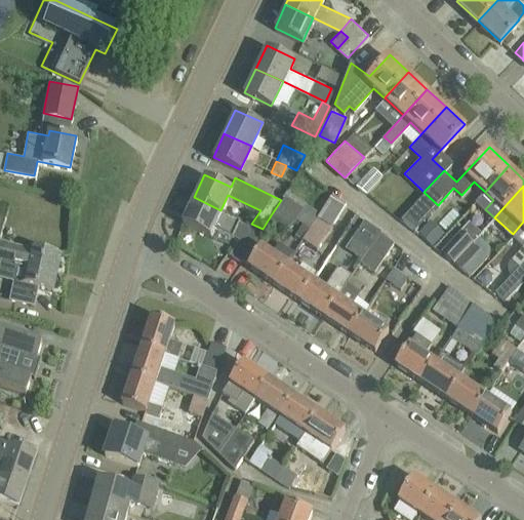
[(318,214),(301,238),(316,248),(346,202),(332,192),(318,214)]
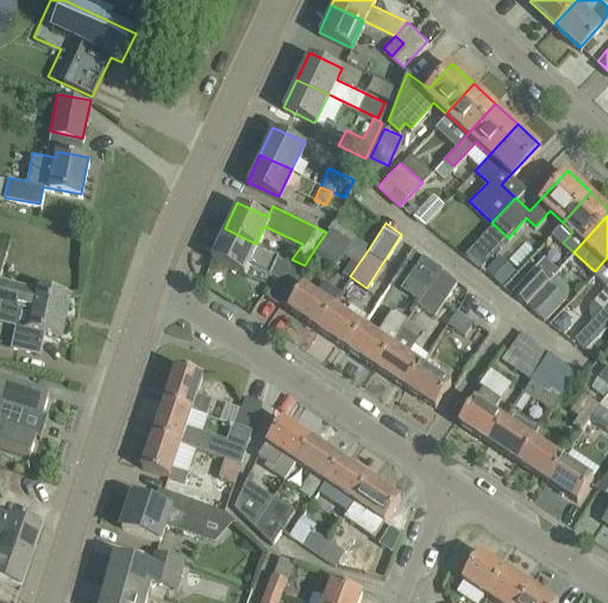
[(332,224),(314,250),(332,262),(342,256),(343,253),(350,257),(342,271),(350,276),(369,249),(332,224)]
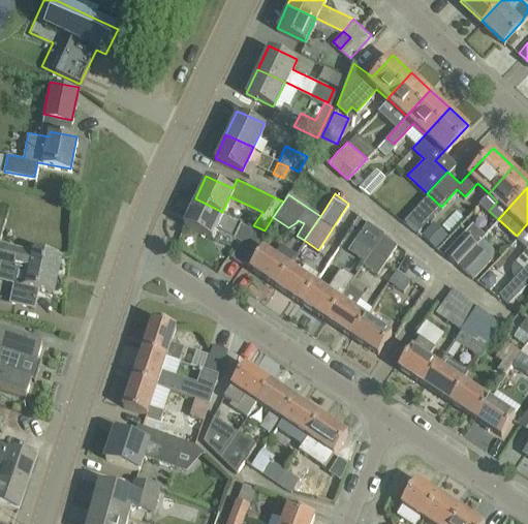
[(222,212),(195,198),(183,222),(211,236),(215,227),(240,239),(230,254),(244,262),(265,230),(253,225),(222,212)]
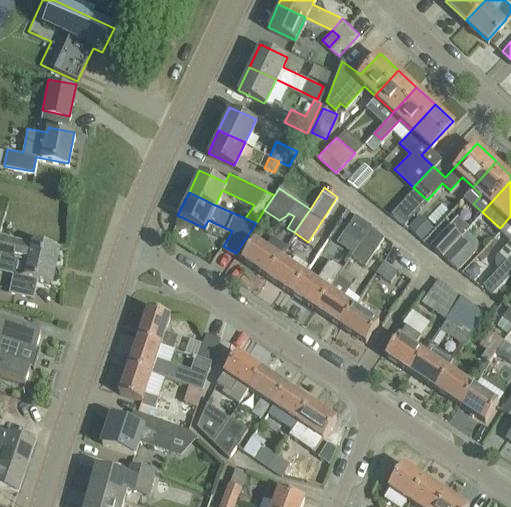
[(422,207),(407,224),(407,225),(422,238),(437,221),(422,207)]
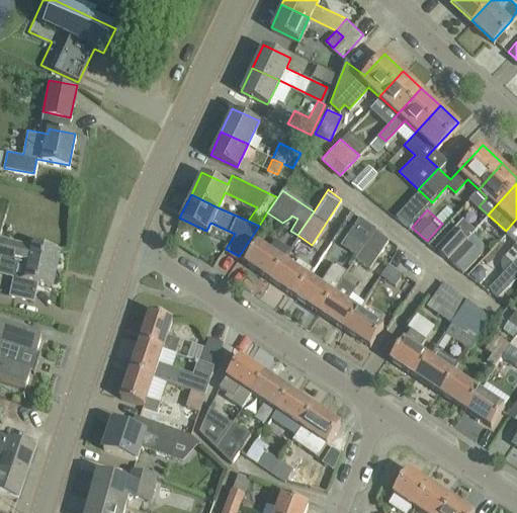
[(344,237),(360,247),(372,227),(356,218),(344,237)]
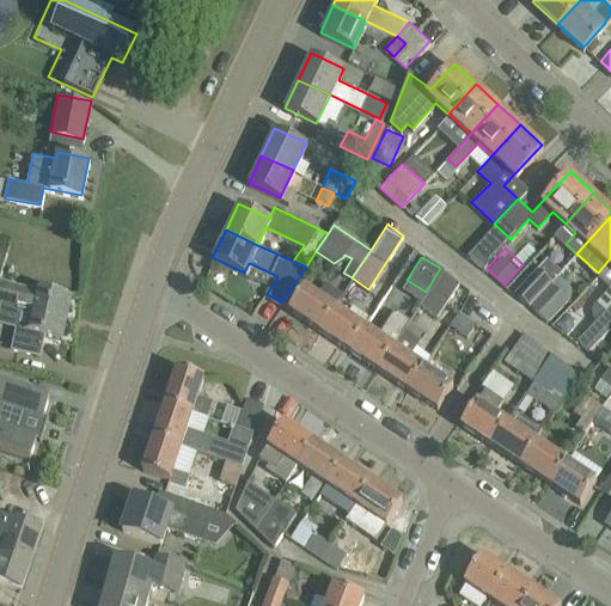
[(610,258),(598,273),(598,274),(608,263),(610,265),(610,286),(598,299),(606,307),(610,303),(610,258)]
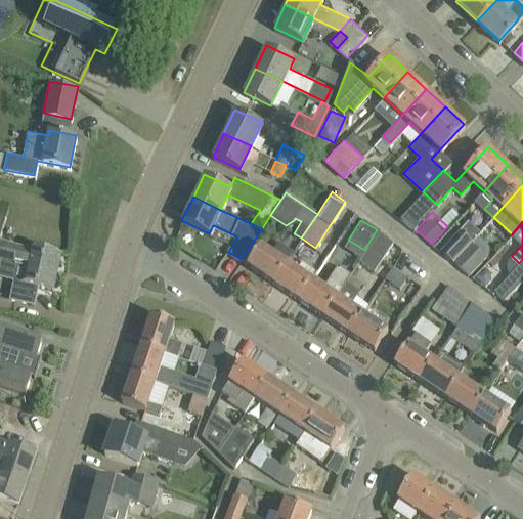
[(440,250),(452,260),(471,239),(460,228),(440,250)]
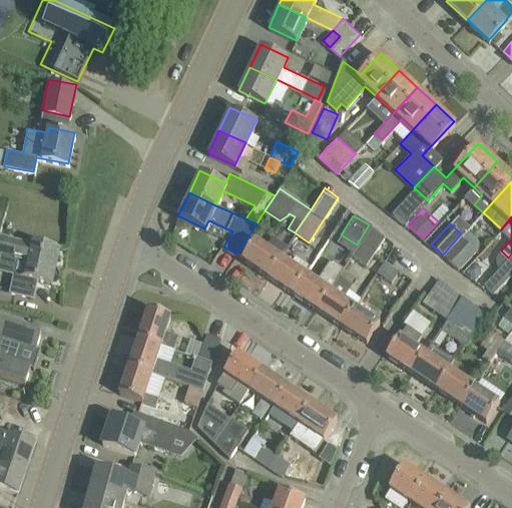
[(369,224),(357,244),(351,255),(366,265),(385,235),(369,224)]
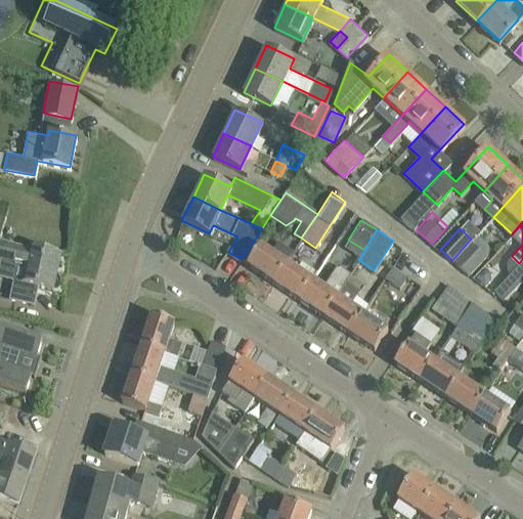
[(60,251),(40,247),(30,245),(29,246),(0,239),(0,265),(1,260),(25,265),(22,279),(14,277),(10,297),(33,302),(37,284),(52,288),(60,251)]
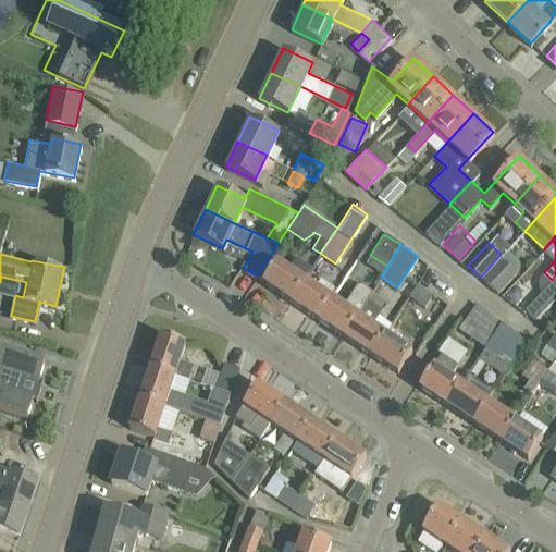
[(518,270),(501,254),(481,277),(497,292),(518,270)]
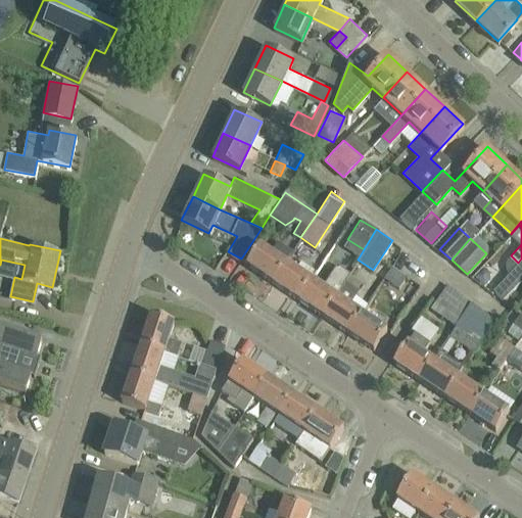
[(246,264),(273,281),(286,261),(259,243),(246,264)]
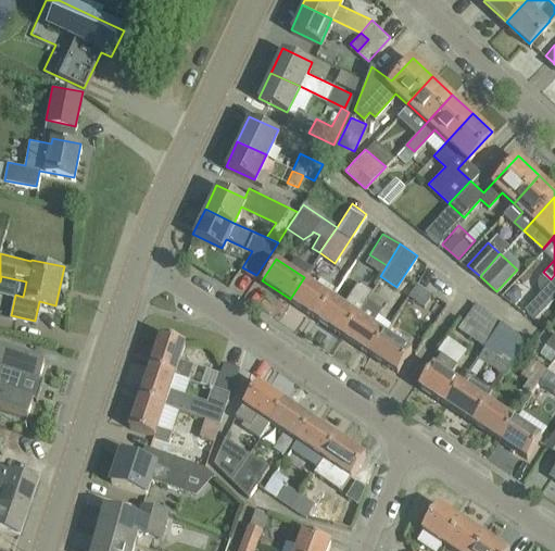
[(554,275),(551,279),(524,308),(534,317),(554,295),(554,293),(554,292),(554,290),(554,275)]
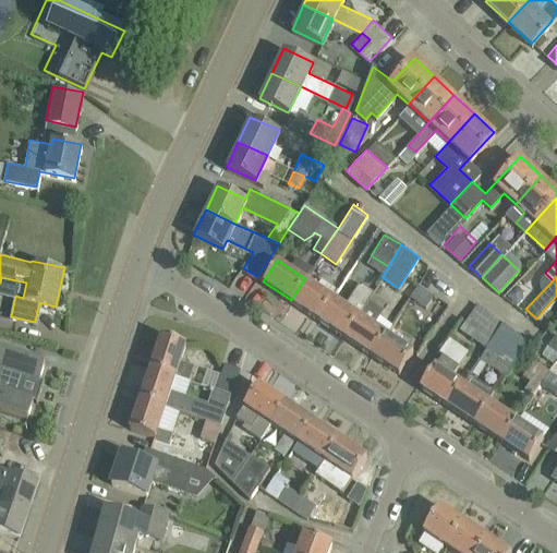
[(305,278),(291,300),(317,317),(333,296),(305,278)]
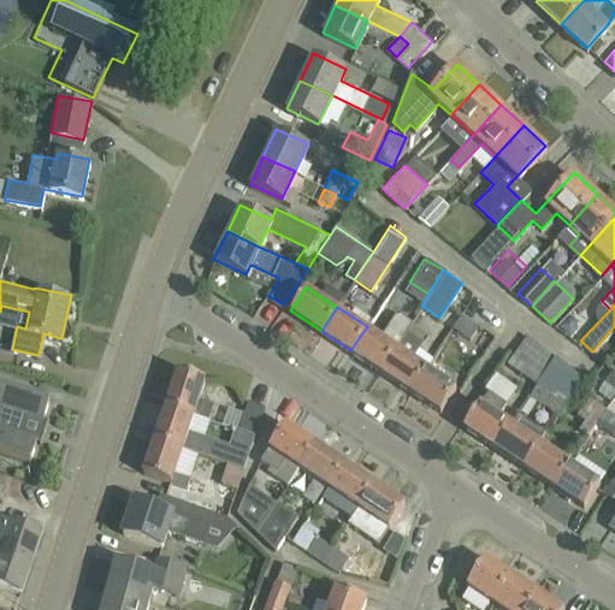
[(367,326),(350,350),(380,371),(408,329),(413,320),(396,309),(379,335),(367,326)]
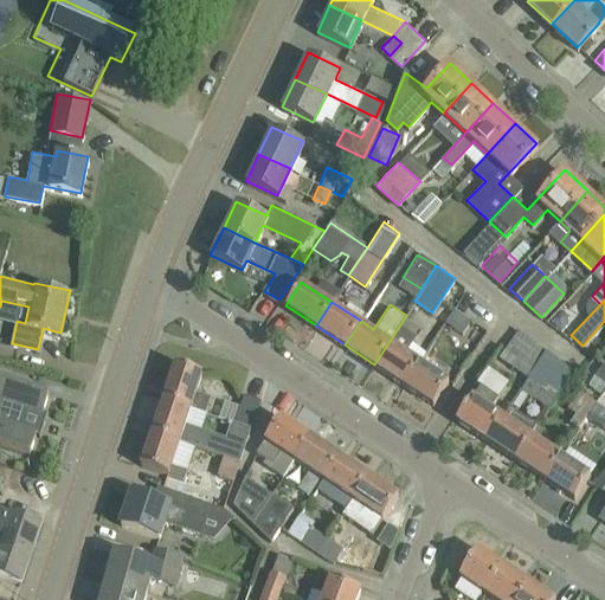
[(471,317),(454,305),(444,321),(462,331),(471,317)]
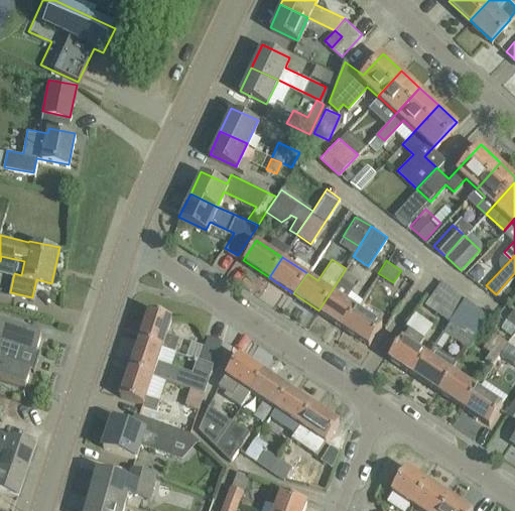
[(342,275),(318,310),(344,327),(357,306),(356,305),(345,298),(351,290),(355,284),(342,275)]
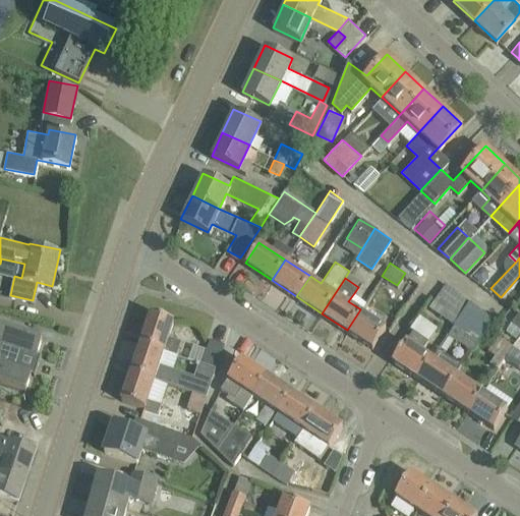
[(445,281),(428,306),(453,323),(469,300),(445,281)]
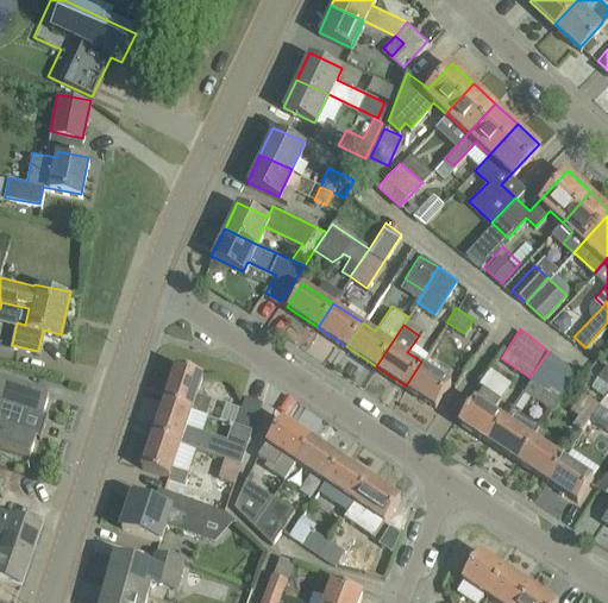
[(549,351),(530,377),(561,397),(577,372),(549,351)]
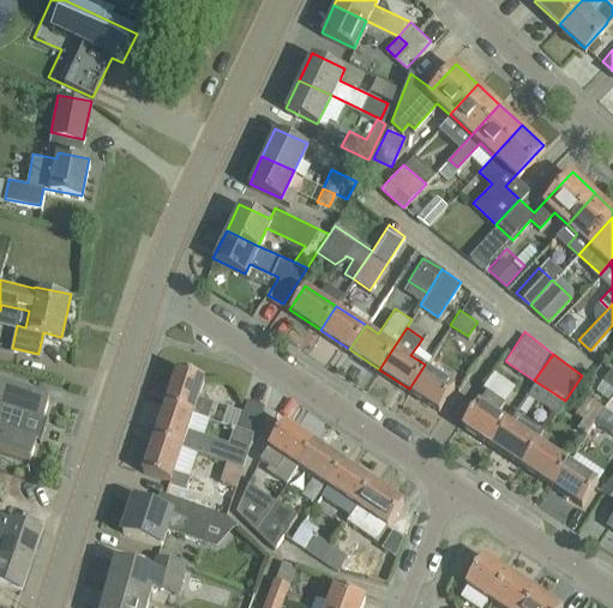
[(454,384),(425,365),(409,389),(438,408),(454,384)]
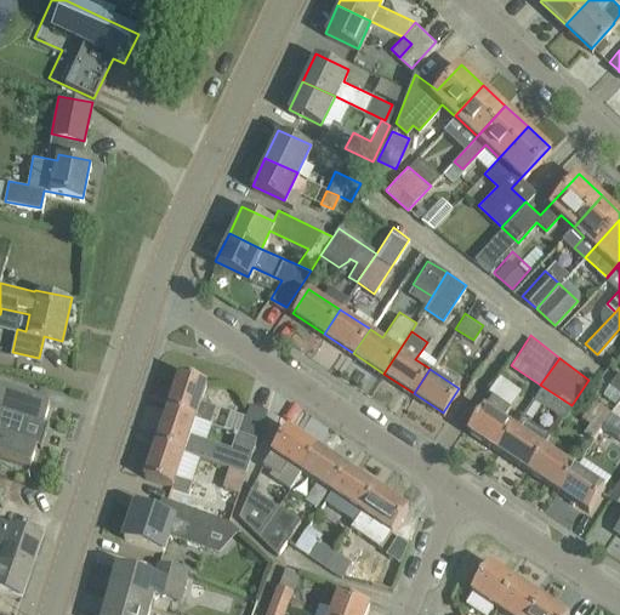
[(166,406),(194,416),(210,421),(215,404),(200,399),(206,381),(178,371),(166,406)]
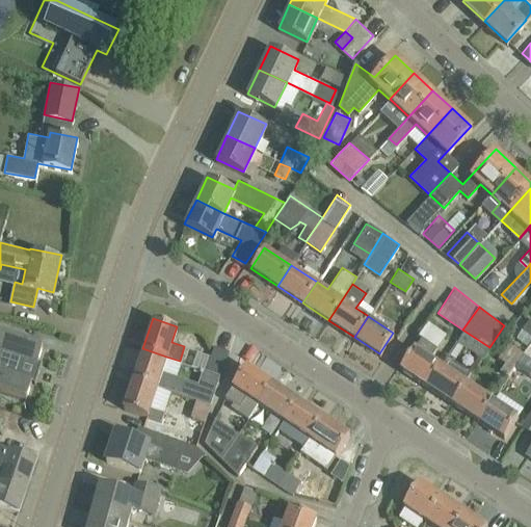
[(431,318),(422,334),(441,345),(450,331),(431,318)]
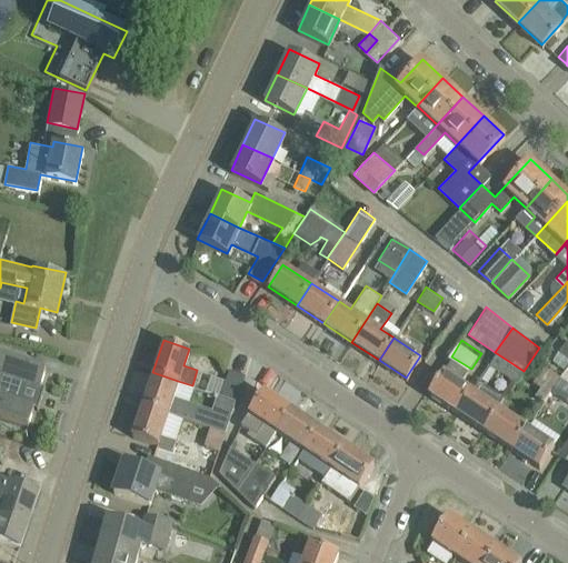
[(0,413),(27,422),(33,403),(16,398),(21,381),(39,385),(45,367),(0,351),(0,413)]
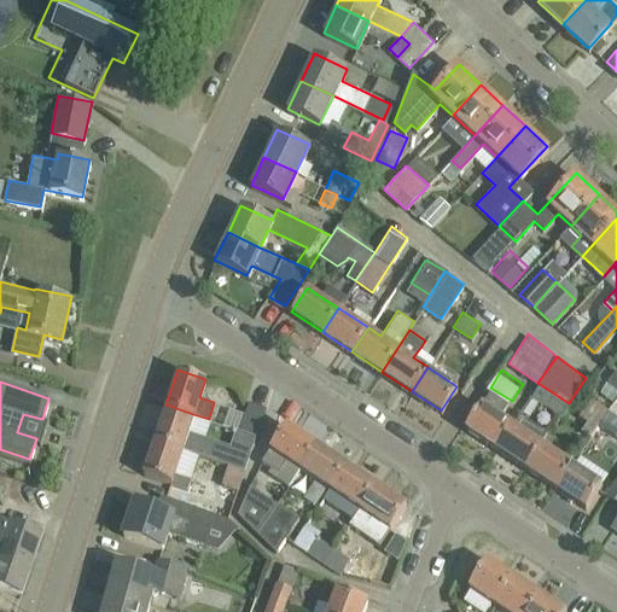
[(465,426),(495,447),(512,423),(500,415),(507,402),(489,391),(481,403),(465,426)]
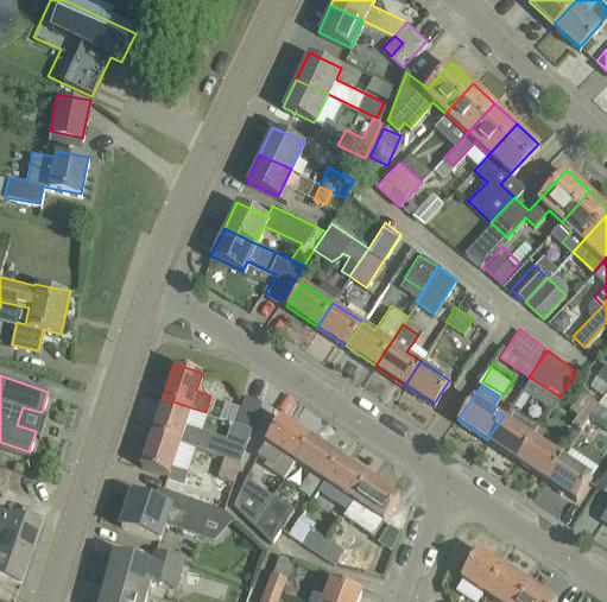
[(580,429),(588,416),(598,401),(581,390),(569,407),(576,412),(570,422),(580,429)]
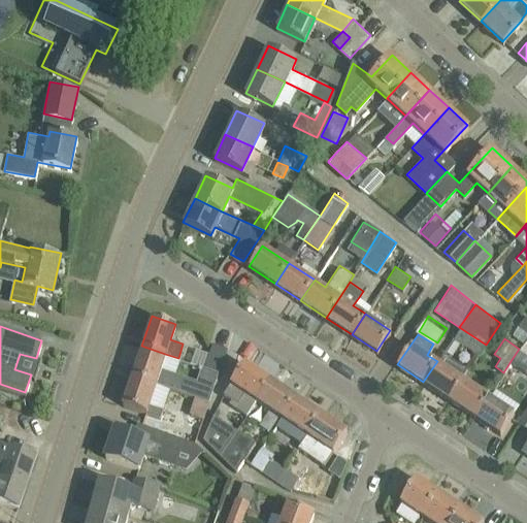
[(204,366),(218,370),(226,347),(212,342),(204,366)]
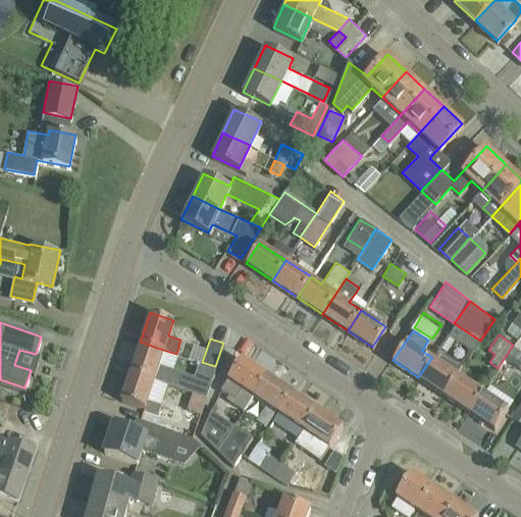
[(163,350),(140,342),(131,369),(154,377),(192,390),(206,395),(215,366),(202,362),(198,361),(194,374),(159,363),(163,350)]
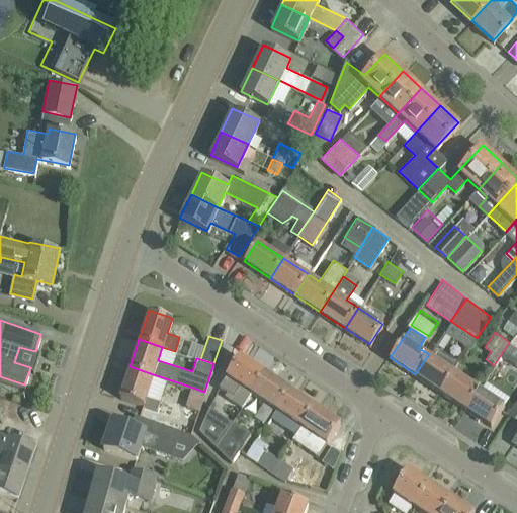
[(516,347),(509,342),(501,354),(515,363),(516,359),(516,347)]
